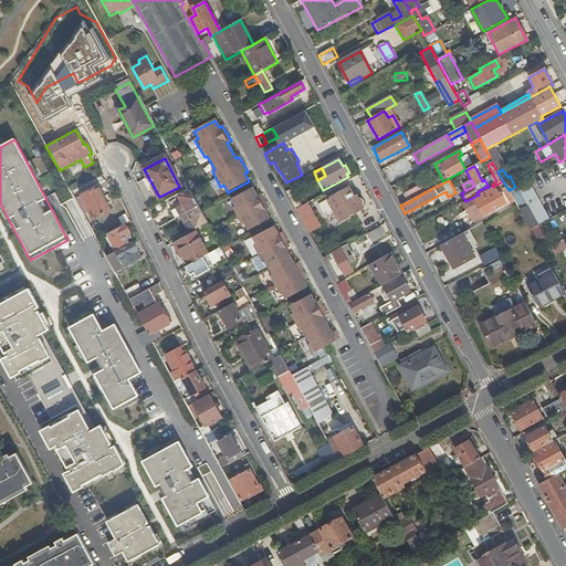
[(527,206),(537,200),(527,180),(515,187),(525,207),(527,206)]
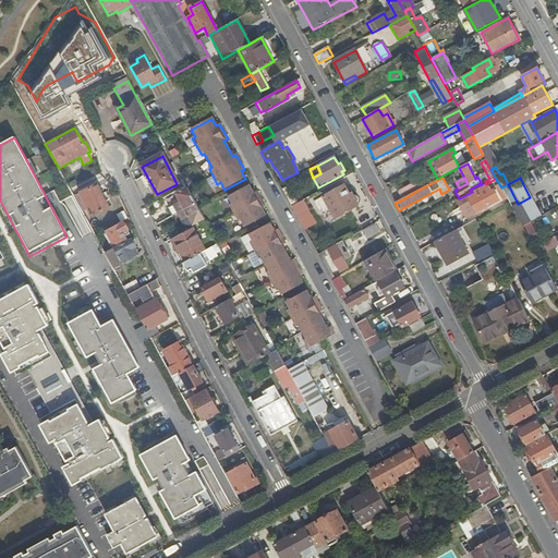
[(402,199),(421,189),(416,182),(398,192),(402,199)]
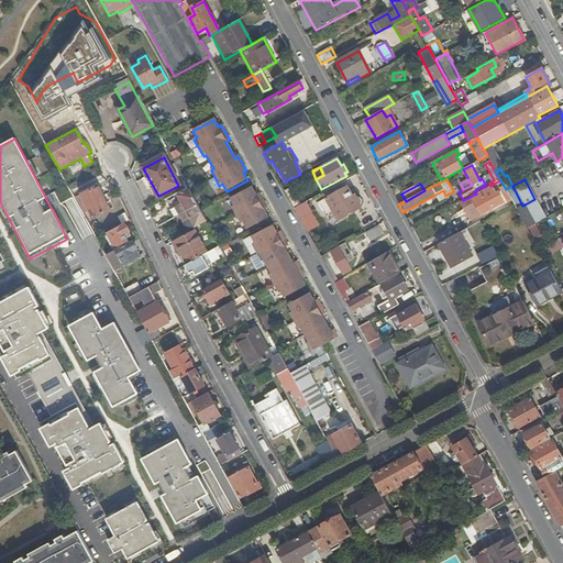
[(516,209),(522,206),(512,186),(506,189),(514,203),(516,209)]
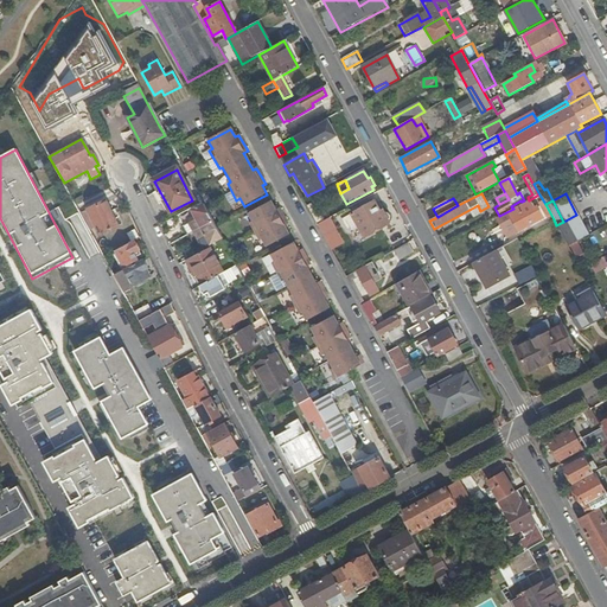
[(352,216),(357,224),(358,228),(351,231),(356,240),(362,236),(362,237),(389,223),(388,222),(390,219),(390,216),(389,213),(387,212),(383,213),(382,211),(379,212),(374,202),(351,213),(352,216)]
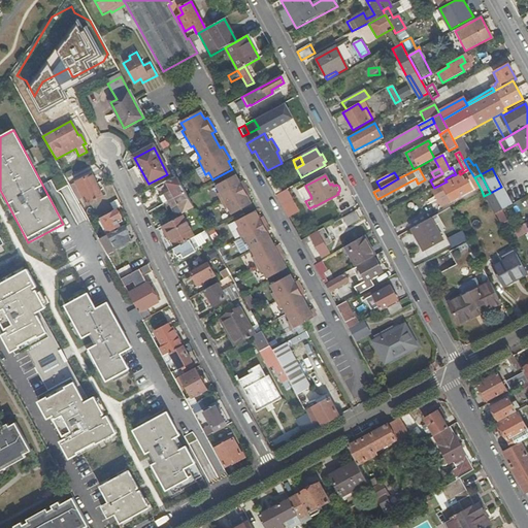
[(462,179),(460,175),(441,186),(450,202),(471,190),(465,178),(462,179)]
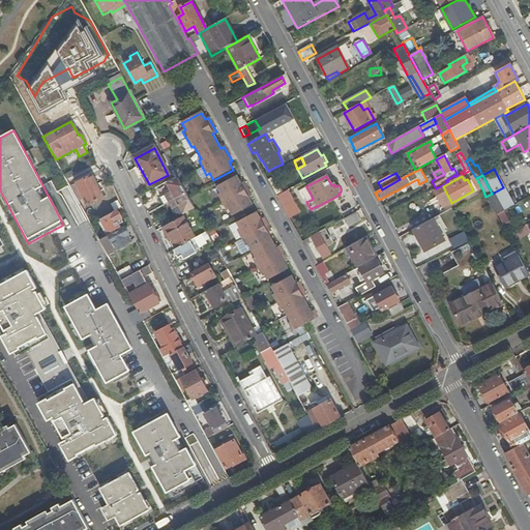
[(99,199),(89,177),(75,184),(84,206),(99,199)]
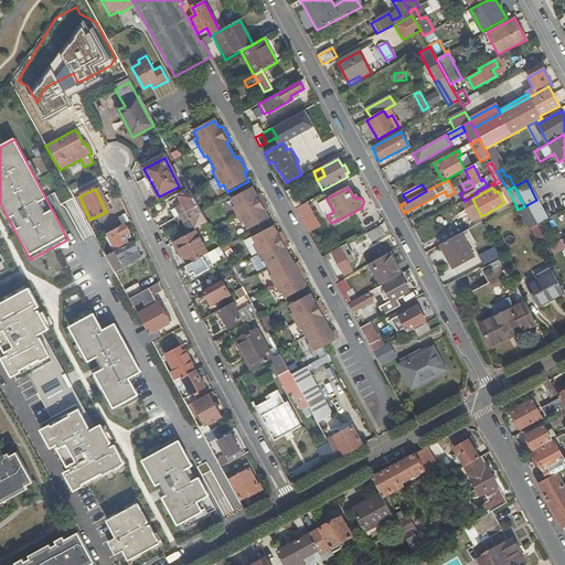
[(256,196),(253,189),(232,200),(235,208),(233,209),(241,225),(244,223),(248,230),(268,219),(265,211),(268,209),(260,194),(256,196)]
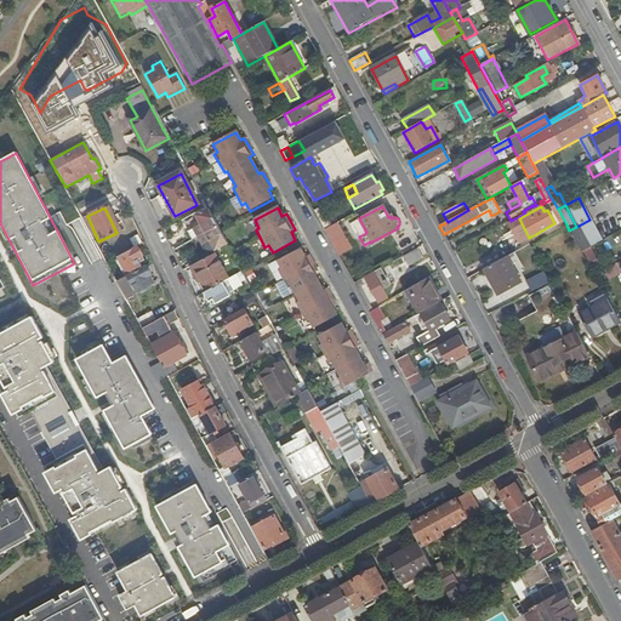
[(324,231),(331,227),(319,208),(313,210),(324,231)]
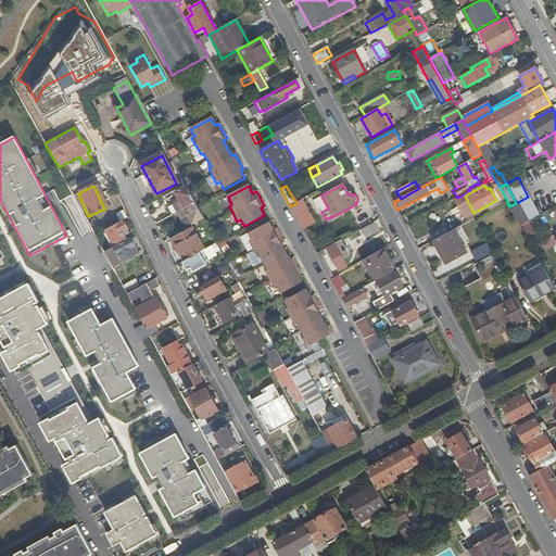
[(176,192),(185,209),(194,202),(187,187),(176,192)]
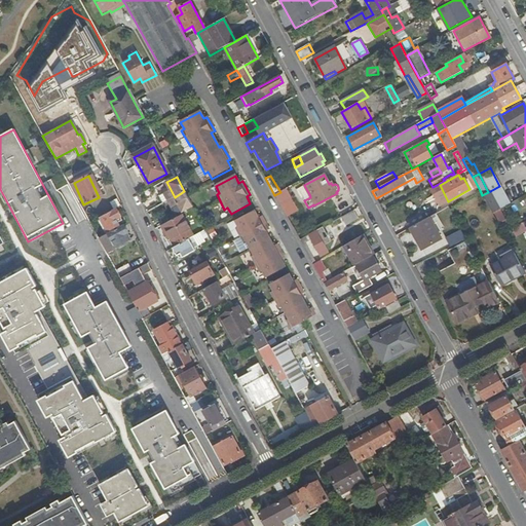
[(510,203),(499,186),(490,191),(499,210),(510,203)]
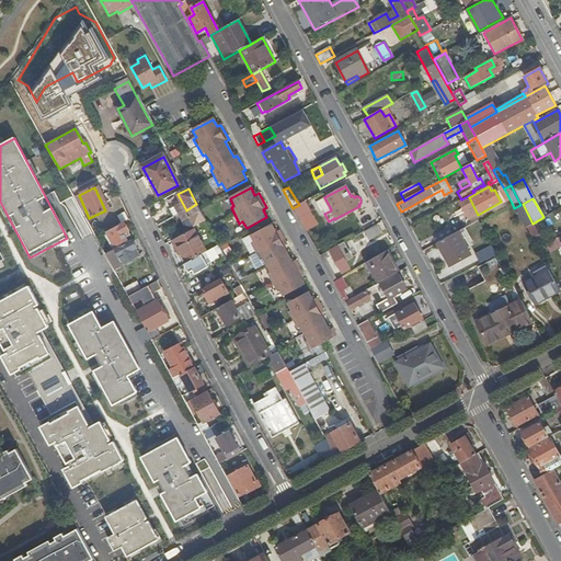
[(165,199),(150,207),(153,215),(169,206),(165,199)]
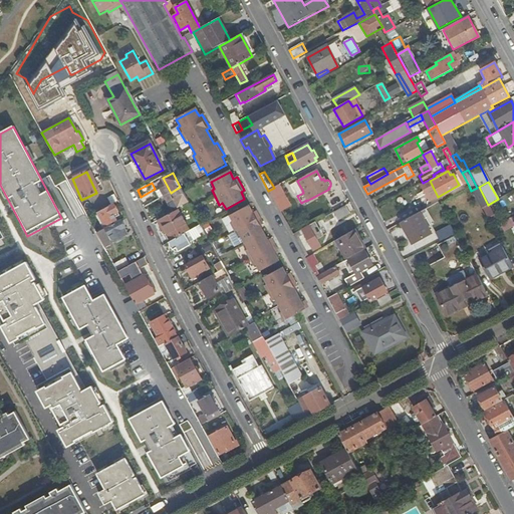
[(296,193),(302,190),(298,183),(293,186),(296,193)]
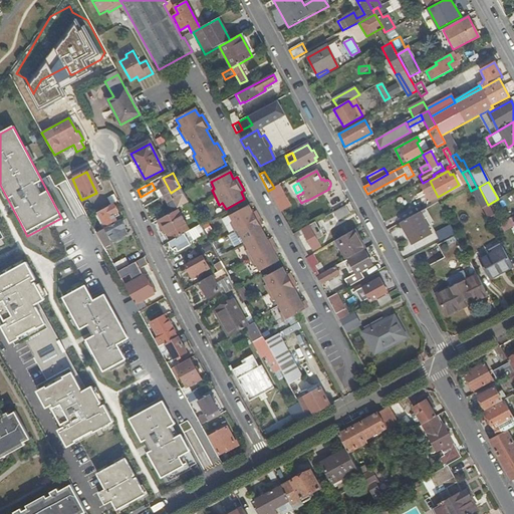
[(178,207),(188,201),(180,187),(171,193),(163,197),(167,204),(172,202),(175,200),(176,202),(178,207)]
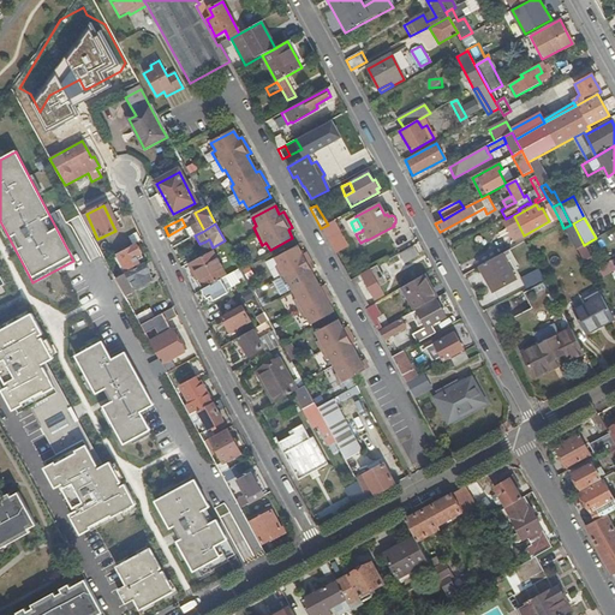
[(339,242),(329,224),(328,225),(321,228),(330,246),(339,242)]
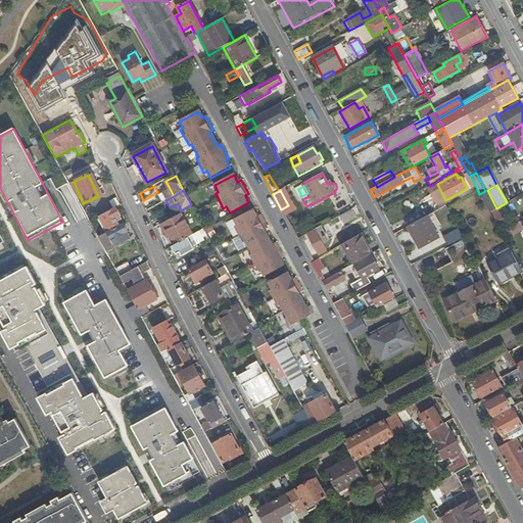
[(496,208),(487,190),(485,191),(479,194),(489,211),(496,208)]
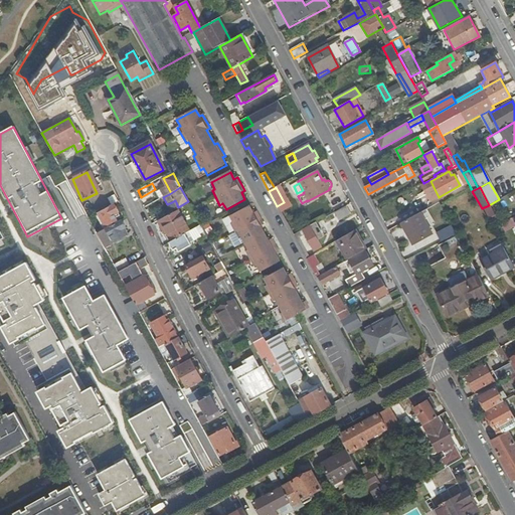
[(119,216),(115,205),(98,214),(105,227),(117,221),(116,218),(119,216)]
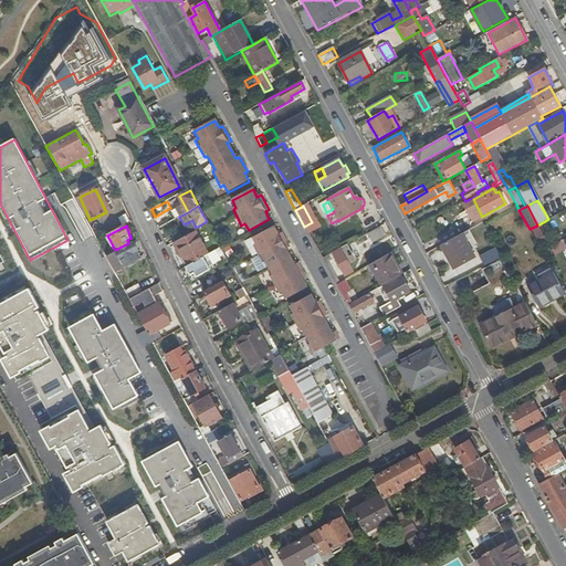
[(546,242),(537,226),(530,229),(538,247),(546,242)]
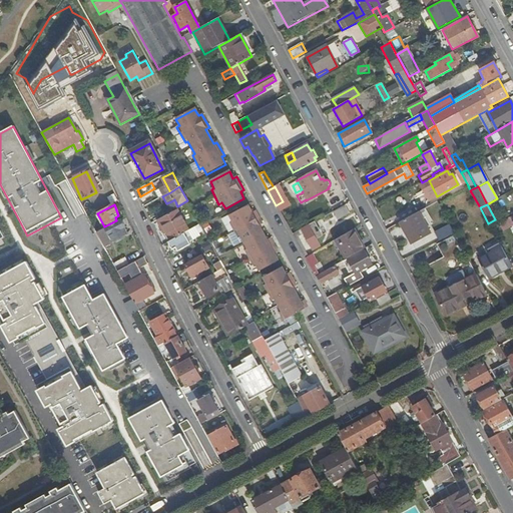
[(259,253),(266,268),(278,261),(274,253),(277,251),(270,238),(267,240),(260,226),(263,224),(255,212),(252,214),(247,205),(228,215),(232,223),(230,224),(238,239),(240,237),(247,250),(245,251),(248,259),(259,253)]
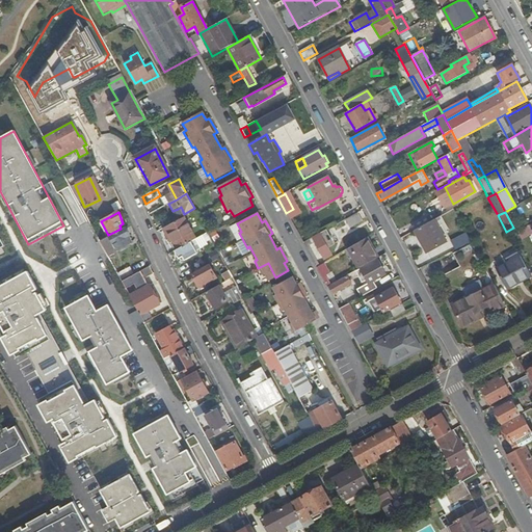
[(362,220),(357,213),(345,220),(349,228),(362,220)]
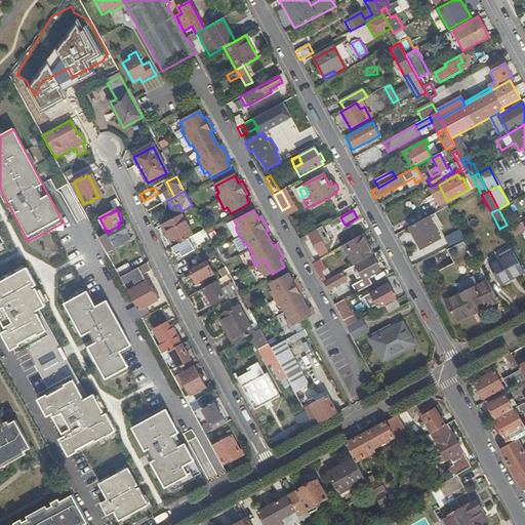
[(188,239),(193,236),(180,214),(162,225),(174,246),(188,239)]
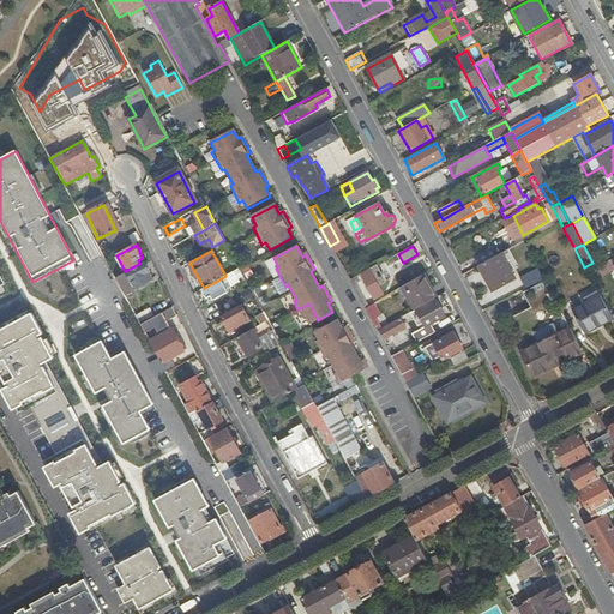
[(613,263),(612,259),(599,268),(605,276),(613,270),(613,263)]
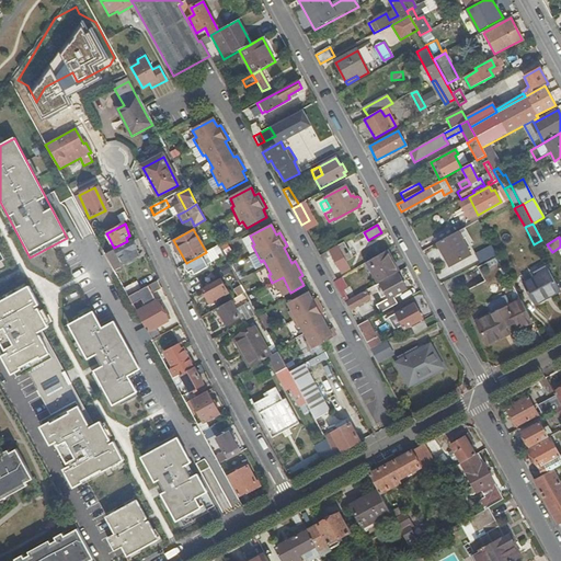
[(441,249),(445,258),(447,255),(448,259),(453,265),(470,255),(460,238),(441,249)]
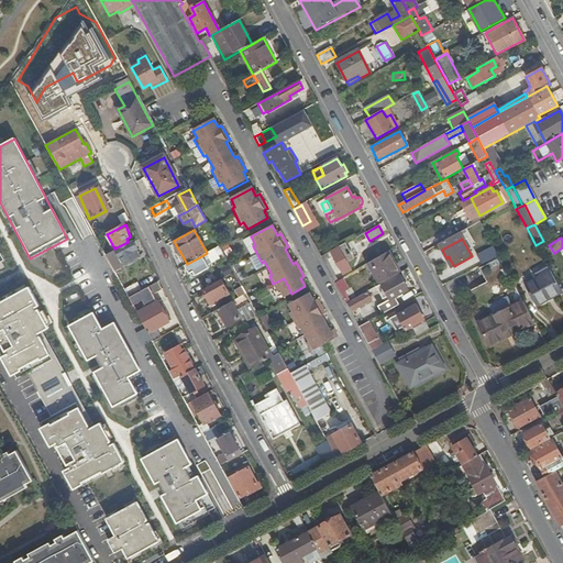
[(174,241),(170,243),(184,266),(185,266),(187,264),(174,241)]
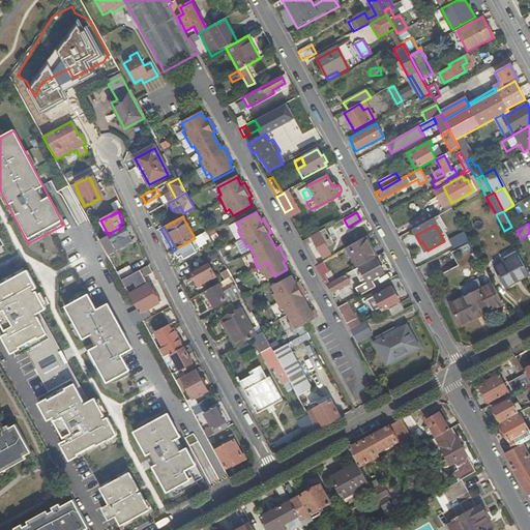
[(125,228),(112,234),(109,235),(116,249),(129,243),(126,237),(129,235),(125,228)]
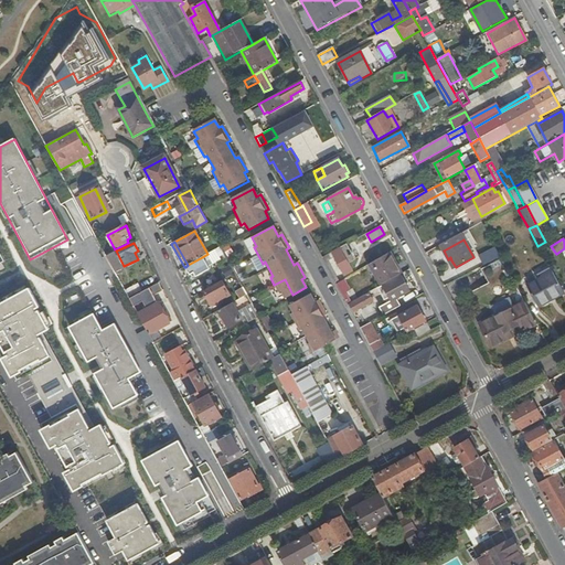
[(331,253),(321,258),(323,263),(326,260),(333,257),(343,276),(351,272),(347,263),(353,259),(345,246),(331,254),(331,253)]
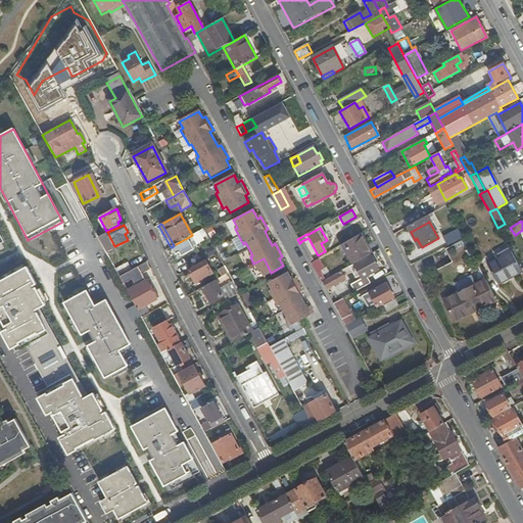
[(445,245),(459,238),(455,231),(441,238),(445,245)]
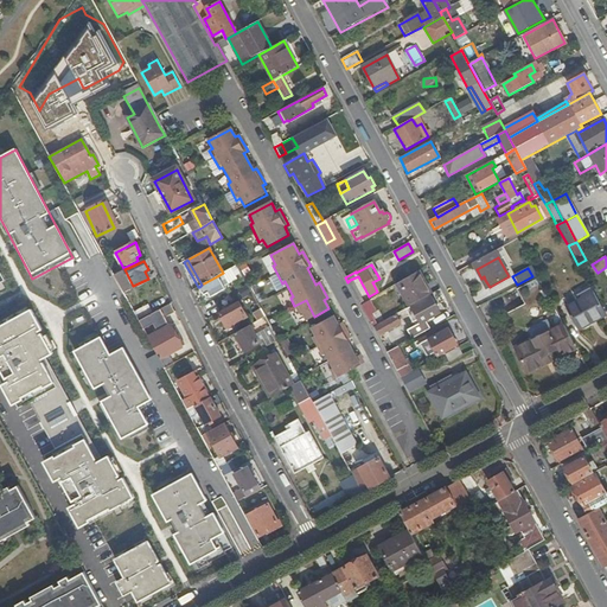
[(0,350),(1,350),(17,377),(1,385),(12,406),(14,404),(17,408),(29,402),(55,452),(44,458),(46,462),(45,464),(53,480),(68,473),(83,503),(70,510),(80,526),(133,498),(122,478),(120,478),(108,455),(96,461),(40,359),(52,353),(40,330),(43,328),(32,308),(0,325),(0,281),(4,279),(0,272),(0,350)]
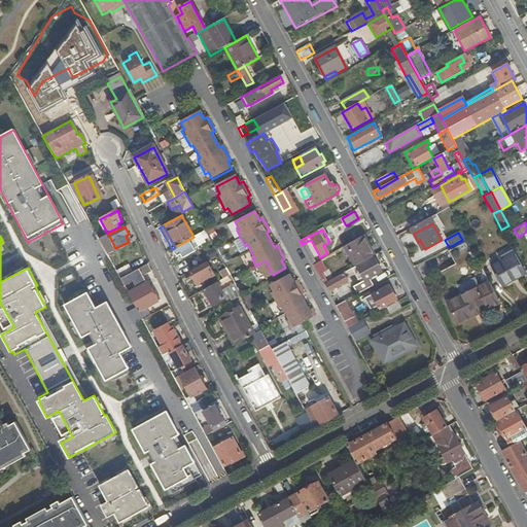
[(373,256),(361,237),(345,246),(356,266),(373,256)]
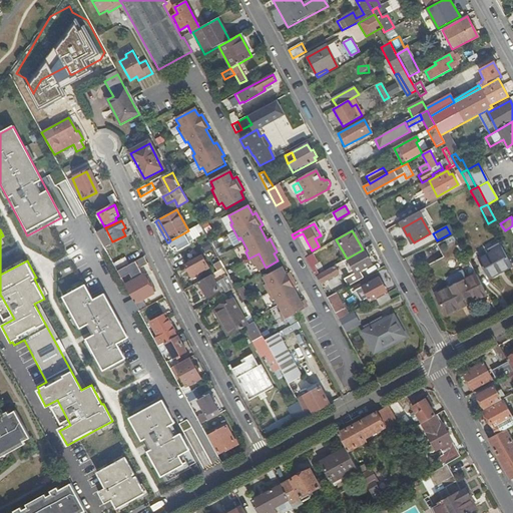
[(99,231),(96,232),(104,248),(108,246),(99,231)]
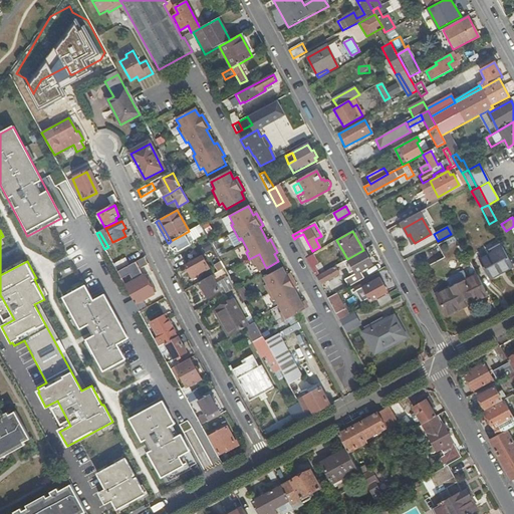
[(171,241),(169,243),(173,250),(176,248),(178,252),(191,245),(184,234),(171,241)]
